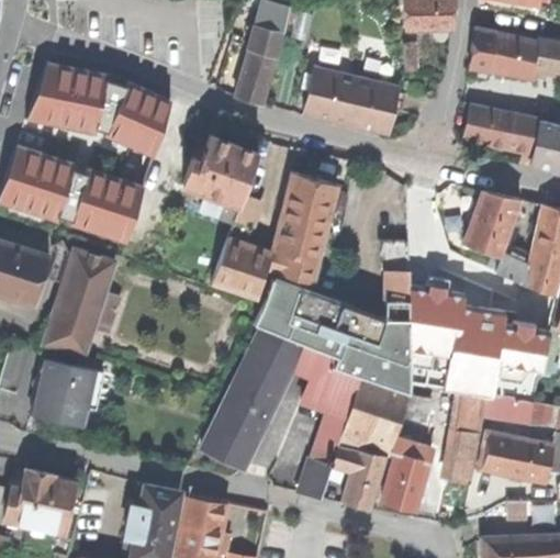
[(404,0),(406,32),(454,32),(457,0),(404,0)]
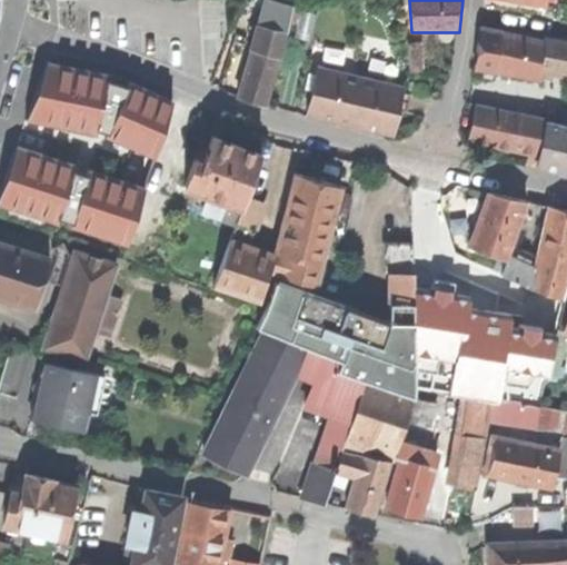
[(267,1),(260,28),(287,35),(294,9),(267,1)]
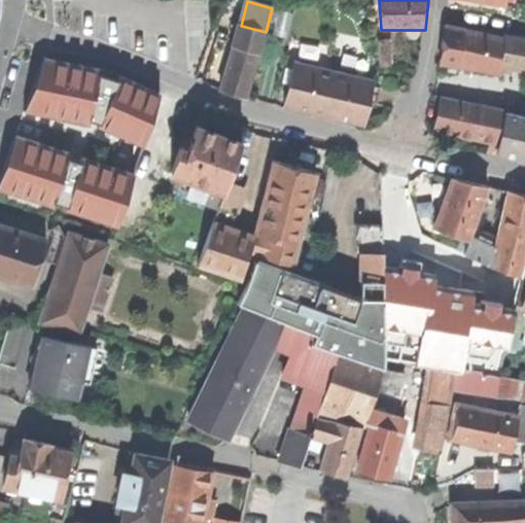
[(233,96),(246,100),(266,32),(241,26),(222,93),(233,96)]
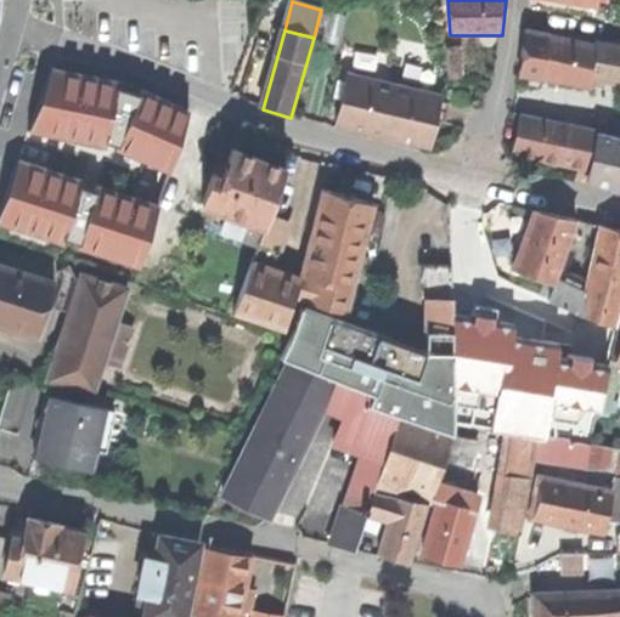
[(524,57),(520,79),(533,80),(542,83),(548,41),(550,37),(528,34),(524,57)]
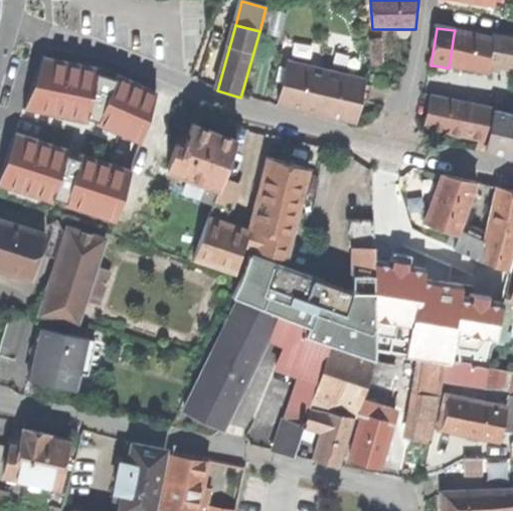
[(492,41),(454,34),(449,68),(488,75),(491,60),(494,41),(492,41)]
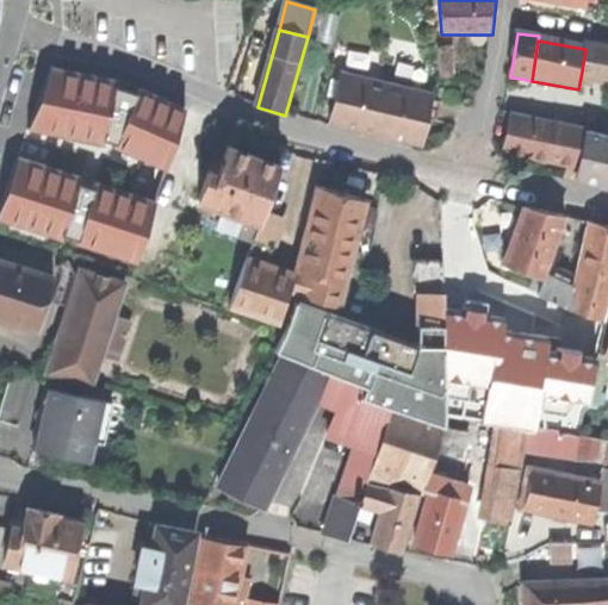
[(585,49),(582,72),(607,76),(607,47),(584,43),(583,49),(585,49)]
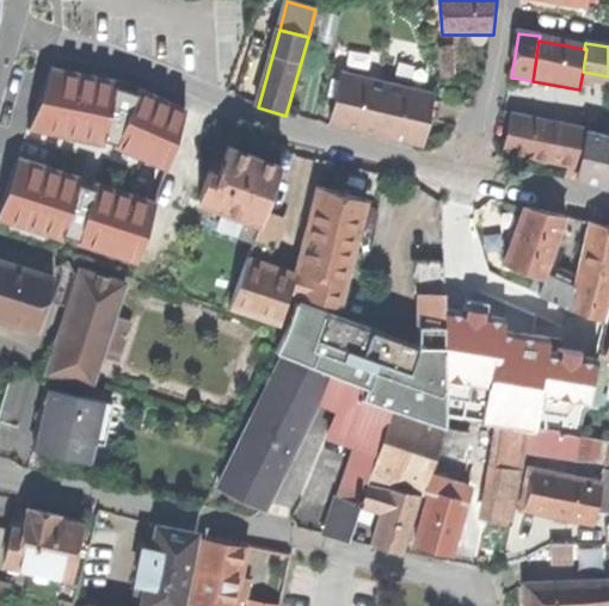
[(443,49),(442,80),(455,81),(456,49),(443,49)]
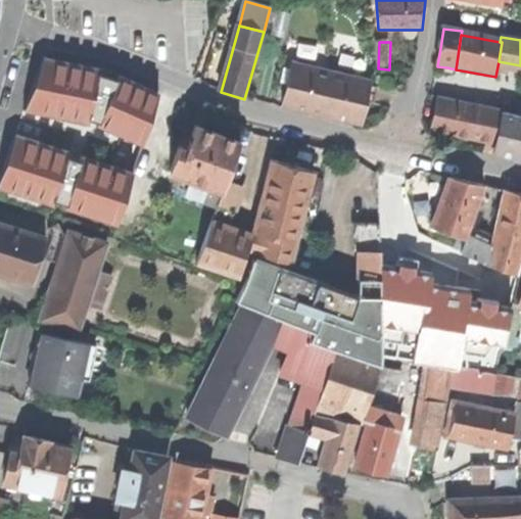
[(45,62),(27,113),(90,127),(91,123),(100,126),(99,129),(100,130),(144,148),(160,96),(121,79),(120,83),(100,77),(101,73),(45,61),(45,62)]
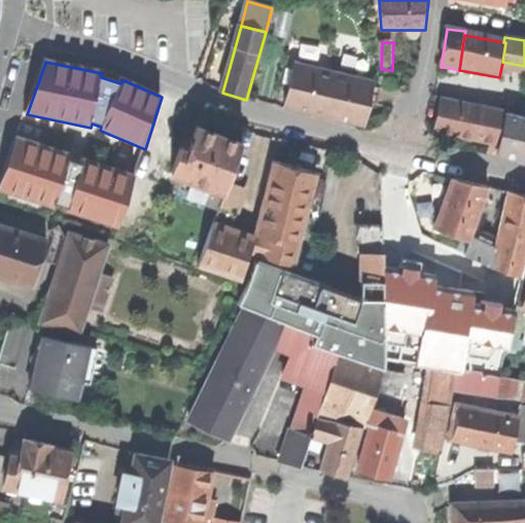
[(325,117),(335,76),(294,68),(286,108),(304,112),(325,117)]
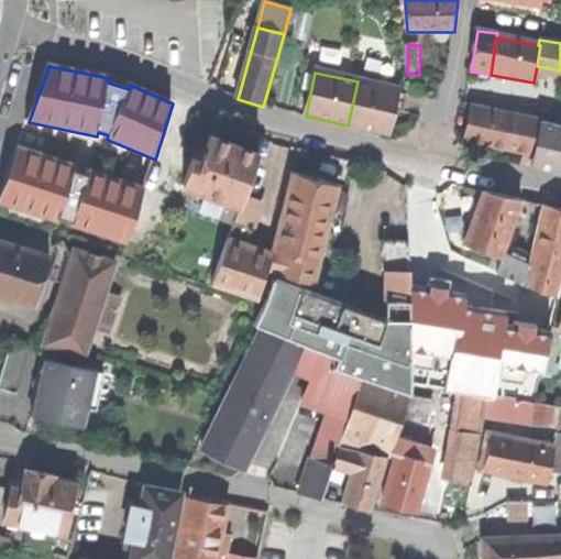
[(366,130),(389,135),(399,91),(358,81),(348,125),(366,130)]
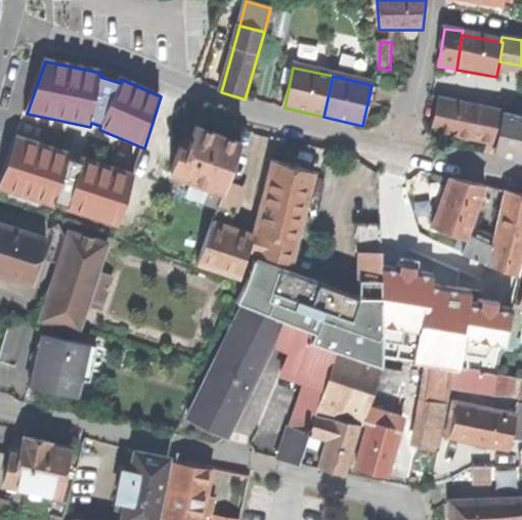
[(439,99),(432,133),(461,139),(488,145),(486,156),(495,158),(497,147),(505,116),(505,114),(439,99)]
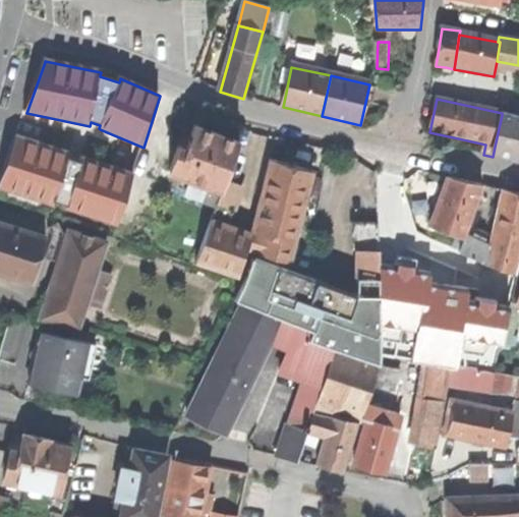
[(518,119),(502,115),(495,147),(493,157),(518,163),(518,119)]
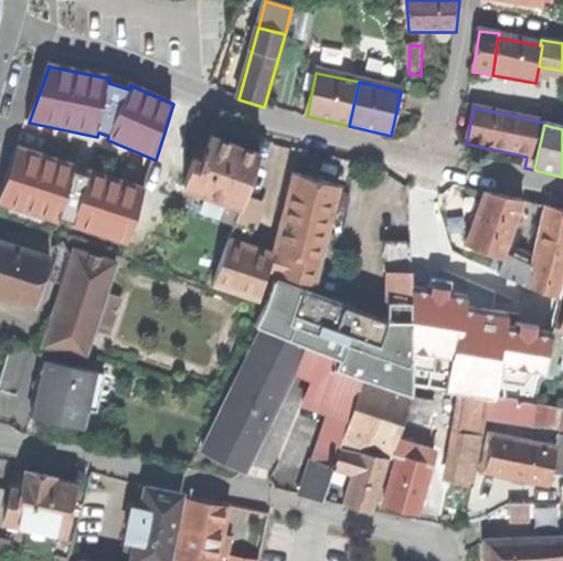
[(227,202),(242,208),(245,198),(261,155),(232,144),(213,137),(203,162),(195,159),(186,187),(210,196),(227,202)]
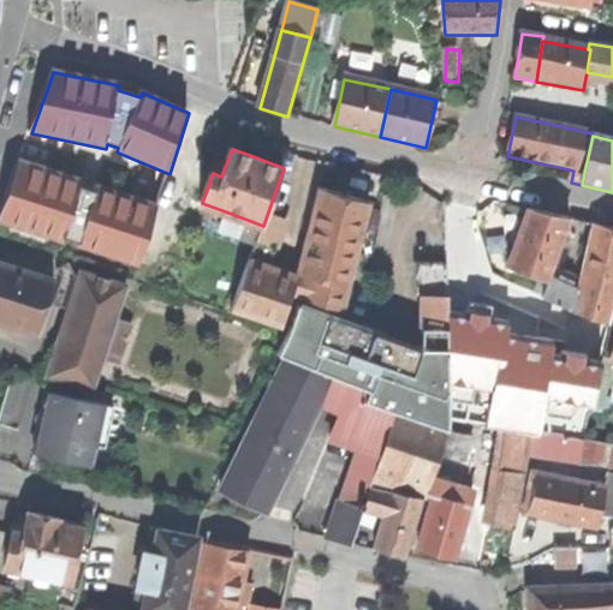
[(19,162),(0,221),(0,223),(64,245),(65,240),(79,245),(78,249),(138,268),(159,208),(99,187),(96,193),(82,189),(84,183),(19,162)]
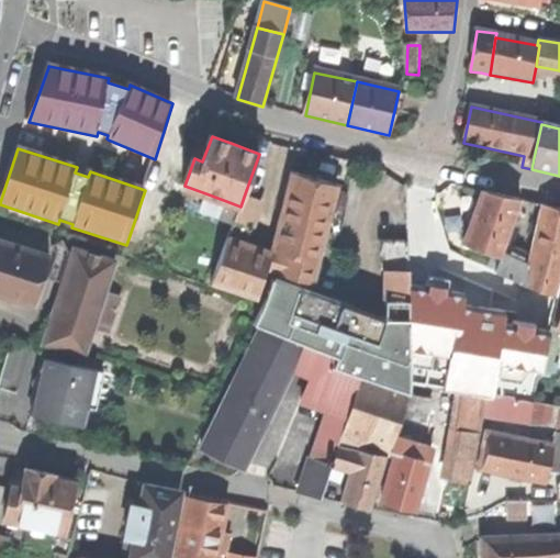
[(230,237),(211,289),(259,305),(268,276),(276,278),(313,291),(321,266),(344,189),(313,180),(293,175),(270,252),(248,244),(253,231),(257,232),(267,205),(244,197),(234,223),(230,237)]
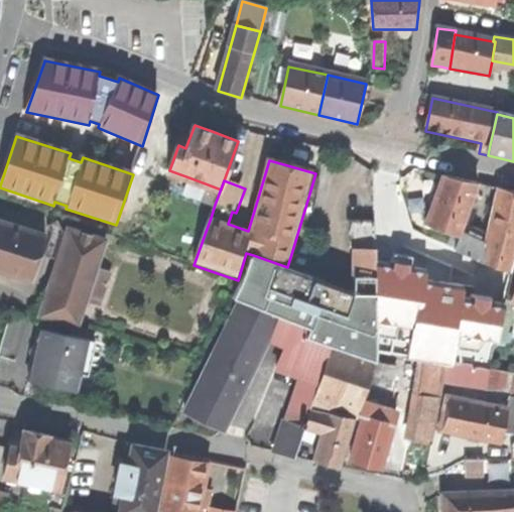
[(442,176),(425,225),(461,239),(463,234),(479,185),(442,176)]
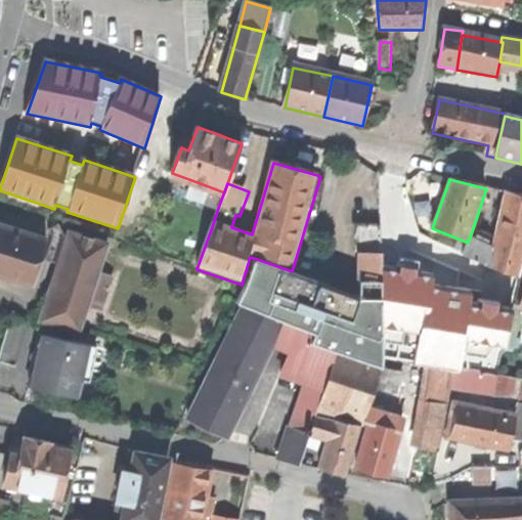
[(206,203),(211,187),(194,181),(188,197),(206,203)]
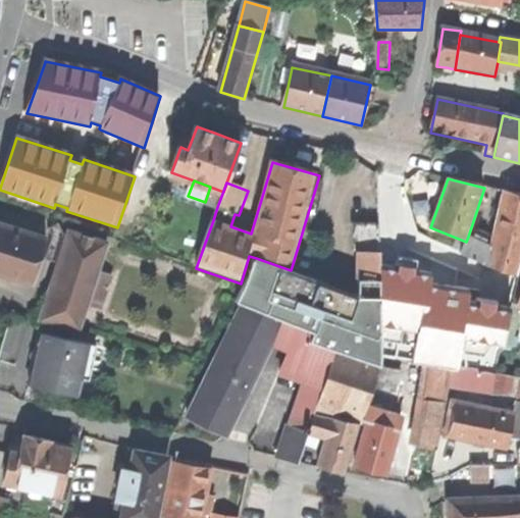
[(205,202),(217,207),(223,192),(210,187),(205,202)]
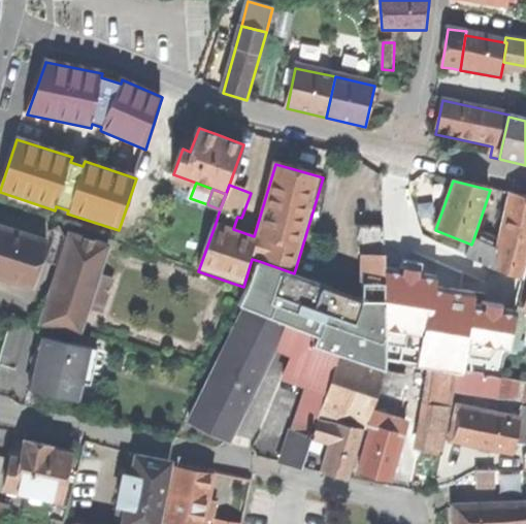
[(525,197),(510,194),(496,248),(473,239),(471,244),(467,258),(491,267),(524,281),(525,274),(525,197)]
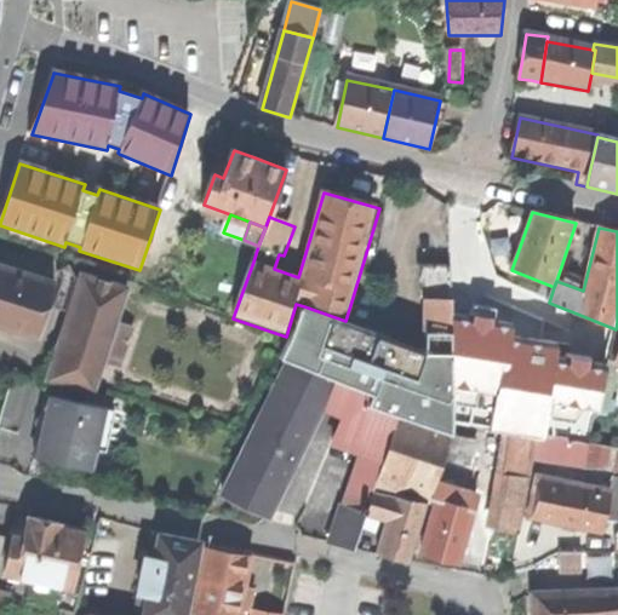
[(0,325),(39,338),(56,286),(0,268),(0,325)]
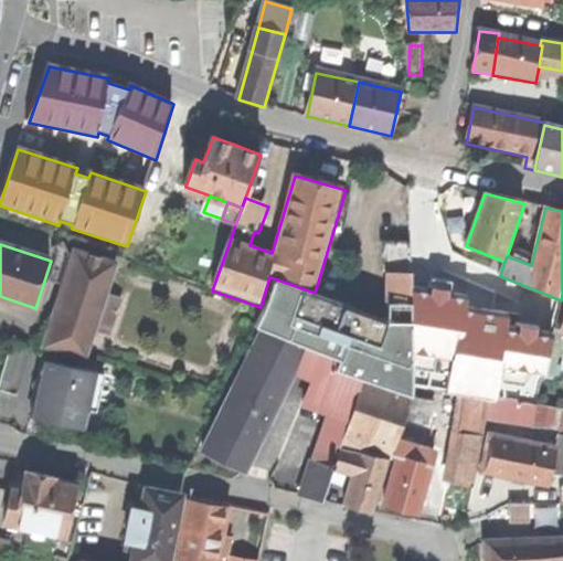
[(52,324),(94,338),(95,332),(110,338),(123,302),(106,296),(117,265),(76,252),(73,261),(71,261),(72,257),(64,244),(53,250),(57,258),(50,283),(62,287),(62,284),(65,285),(52,324)]
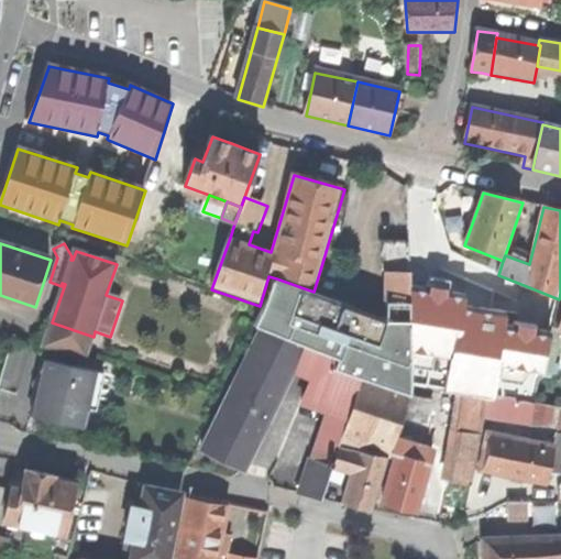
[(355,308),(314,292),(276,278),(259,326),(262,327),(306,343),(341,357),(337,369),(363,377),(411,396),(410,351),(409,321),(410,304),(410,293),(410,273),(408,243),(382,244),(382,274),(384,274),(384,303),(386,303),(387,319),(355,308)]
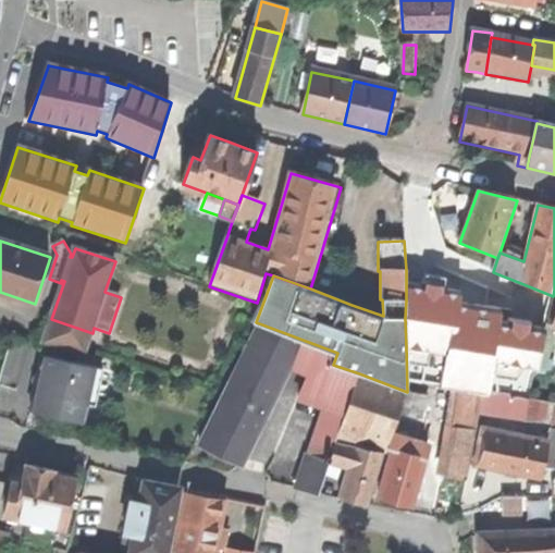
[(424,286),(406,290),(406,300),(405,318),(406,347),(451,355),(444,384),(486,393),(492,363),(535,369),(544,334),(530,328),(528,328),(515,326),(506,326),(498,327),(501,315),(481,308),(459,309),(460,297),(441,289),(424,286)]
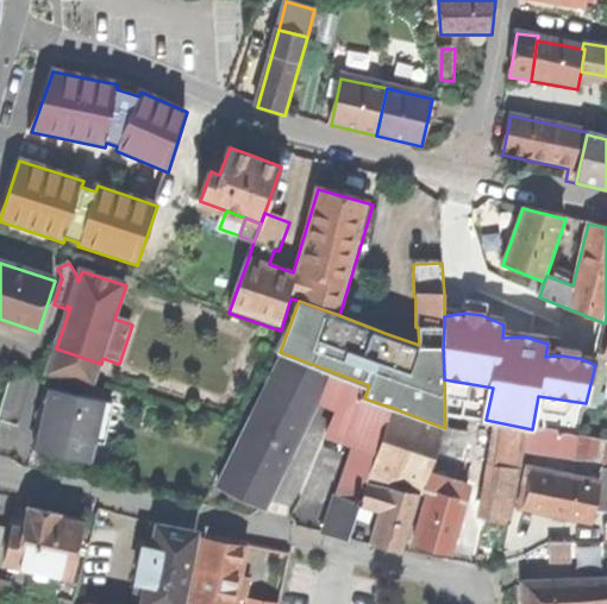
[(94,384),(101,364),(56,348),(48,373),(94,384)]
